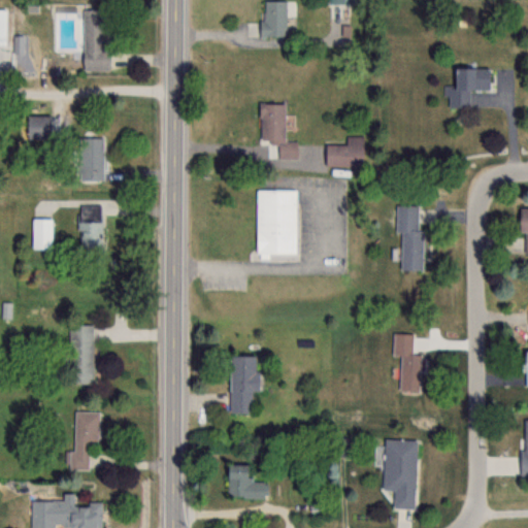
[(286,0),(262,0),(262,36),(286,36),(286,0)]
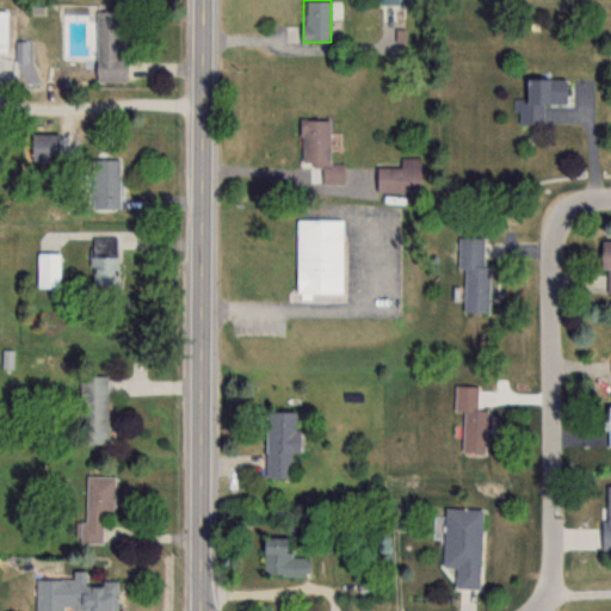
[(96,11),(96,81),(121,81),(121,11),(96,11)]
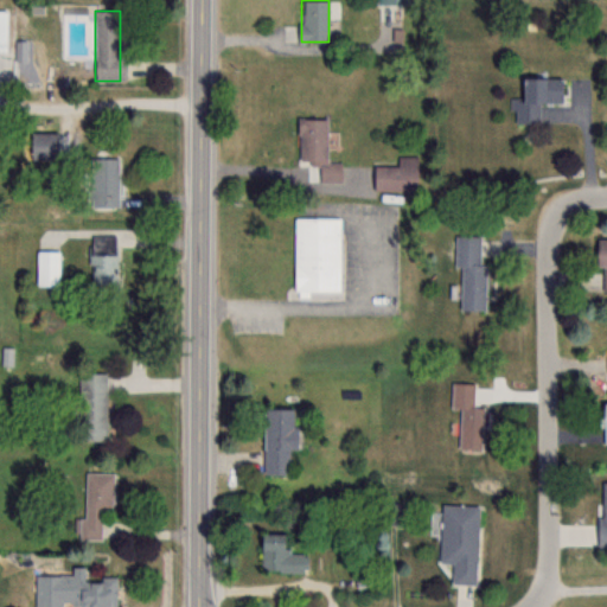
[(540,123),(540,103),(561,103),(561,78),(518,78),(517,123),(540,123)]
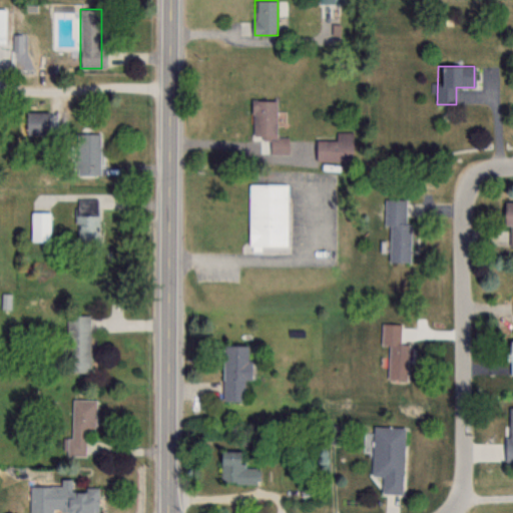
[(277,99),(250,99),(250,136),(277,136),(277,99)]
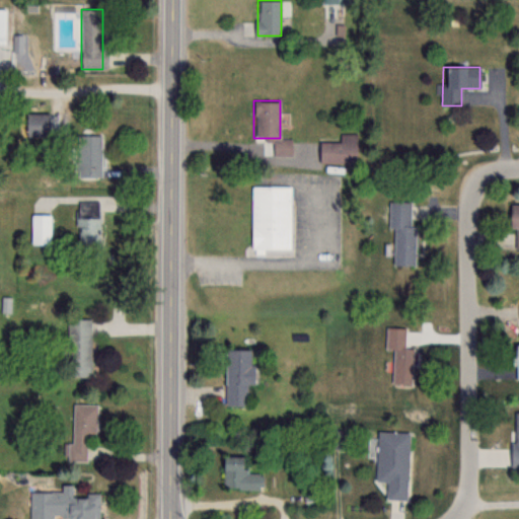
[(26,133),(45,131),(43,115),(24,117),(26,133)]
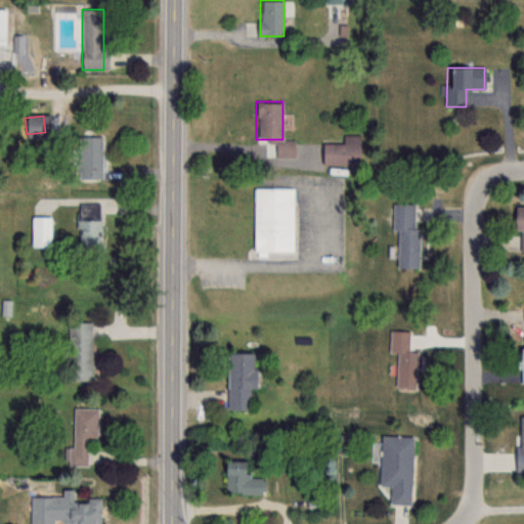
[(101,179),(101,136),(78,136),(78,179),(101,179)]
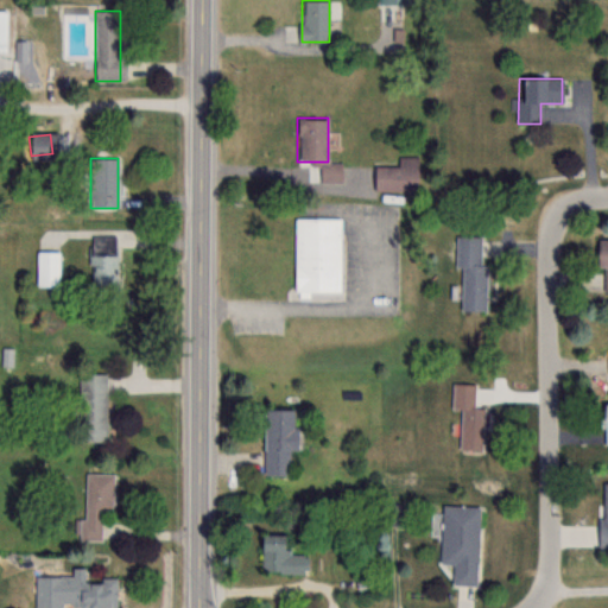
[(341,217),(295,217),(295,292),(341,292),(341,217)]
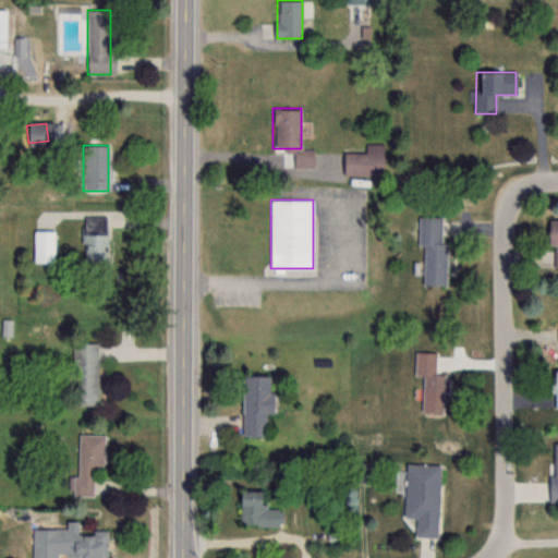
[(421,286),(445,286),(445,217),(421,217),(421,286)]
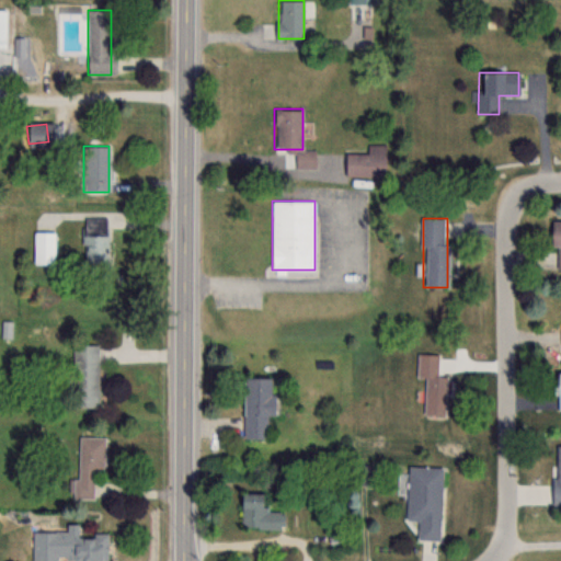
[(560,270),(560,221),(550,221),(550,247),(557,247),(557,270),(560,270)]
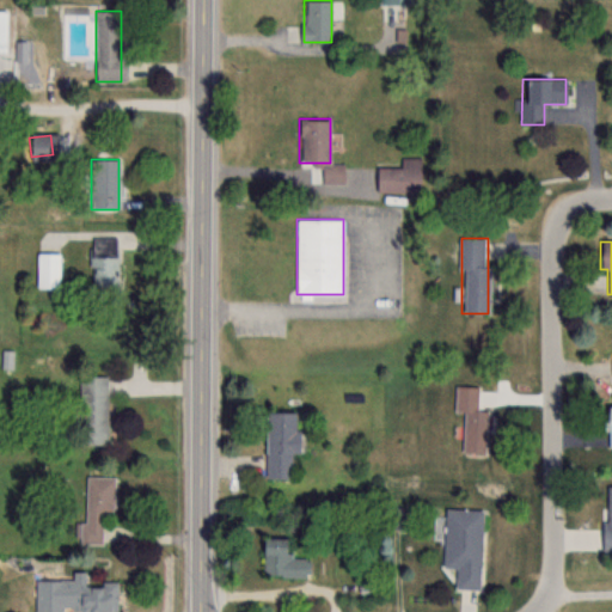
[(37,288),(60,288),(60,254),(37,254),(37,288)]
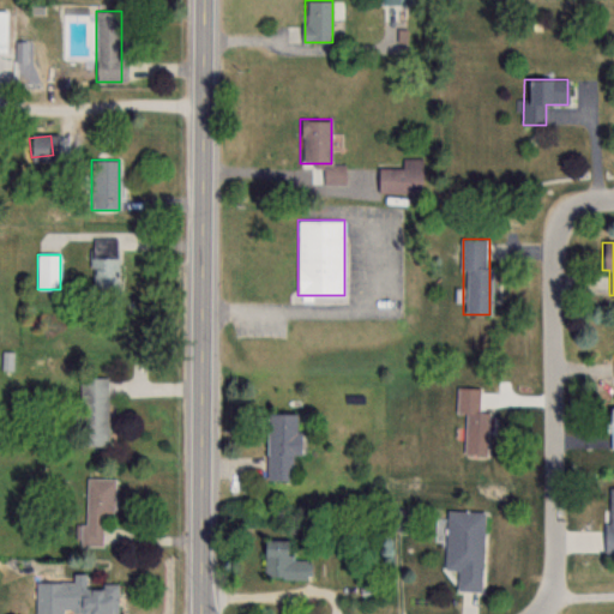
[(119,288),(118,258),(92,258),(92,288),(119,288)]
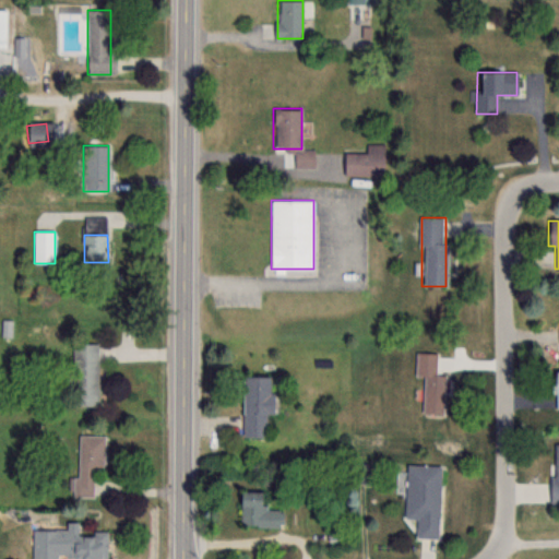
[(72,344),(72,406),(98,406),(98,344),(72,344)]
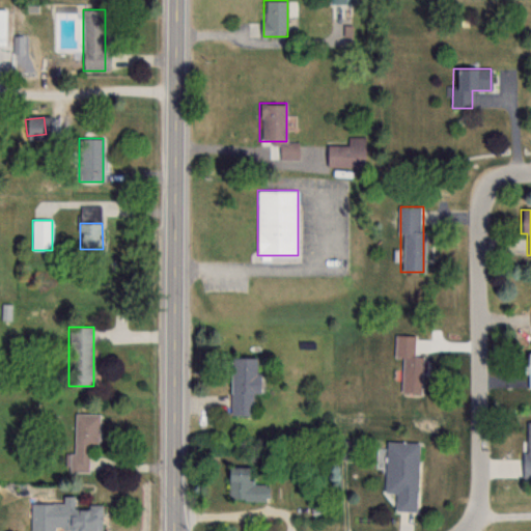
[(415,335),(395,334),(394,357),(402,357),(401,392),(421,393),(423,356),(415,355),(415,335)]
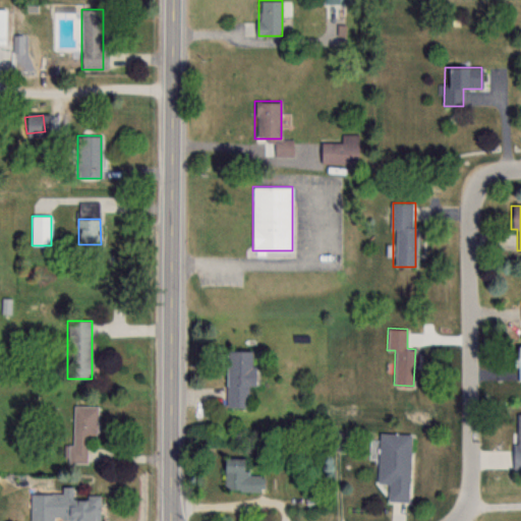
[(226,406),(250,406),(250,350),(226,350),(226,406)]
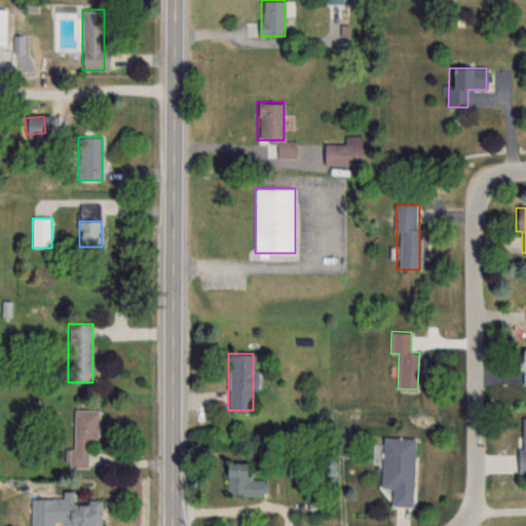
[(73,449),(68,449),(67,466),(87,466),(87,442),(98,443),(98,409),(73,409),(73,449)]
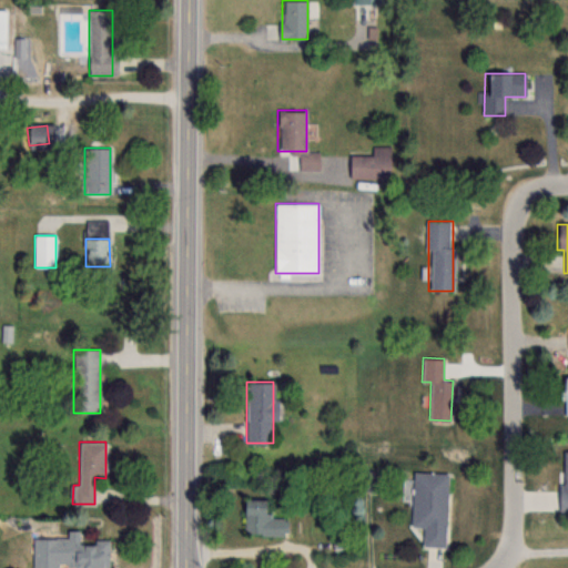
[(376,487),(373,469),(358,472),(361,489),(376,487)]
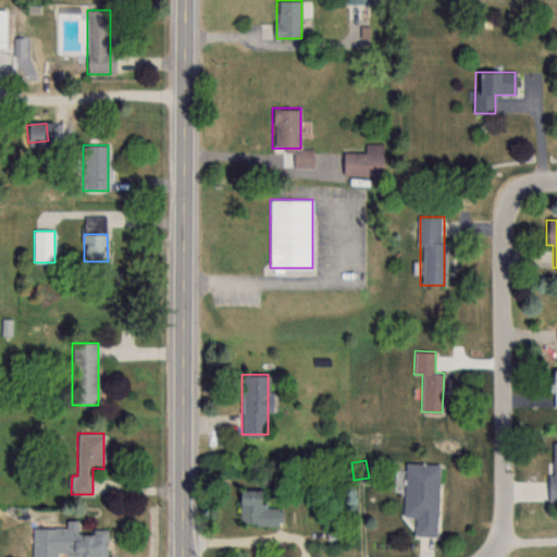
[(403,516),(415,516),(413,534),(435,535),(437,462),(404,461),(403,516)]
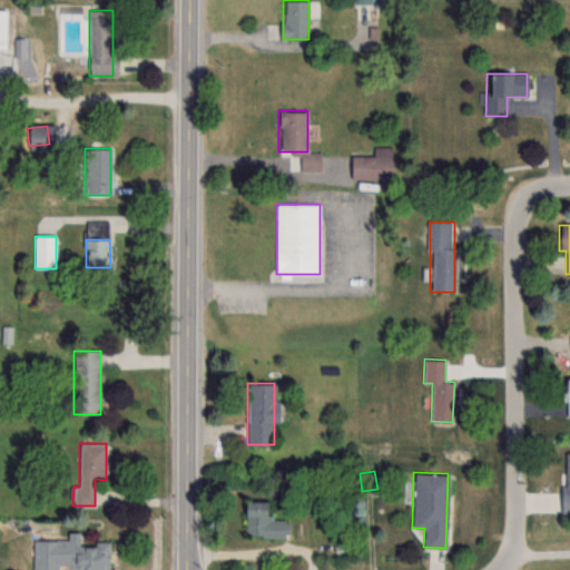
[(263,500),(243,500),(243,536),(285,536),(284,517),(263,517),(263,500)]
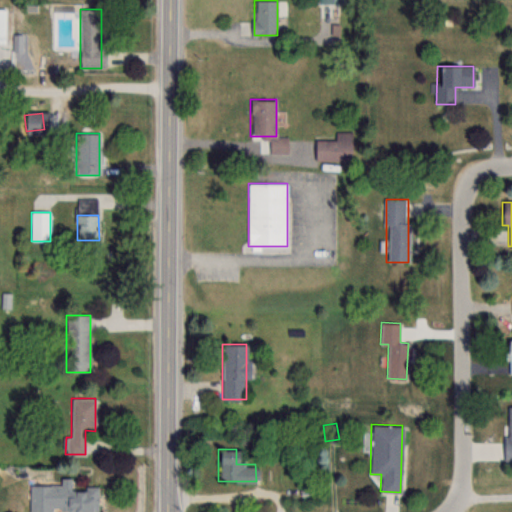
[(96,511),(96,485),(39,485),(39,511),(96,511)]
